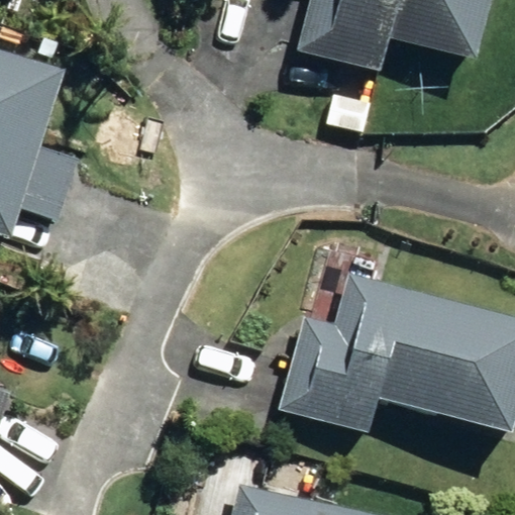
[(308,0),(296,49),(377,71),(386,36),(474,59),(489,0),(308,0)]
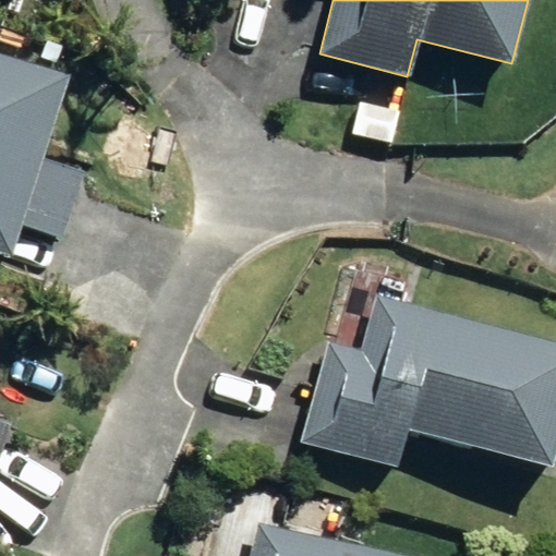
[(0,251),(12,255),(21,225),(62,237),(83,170),(41,158),(65,76),(0,58),(0,251)]
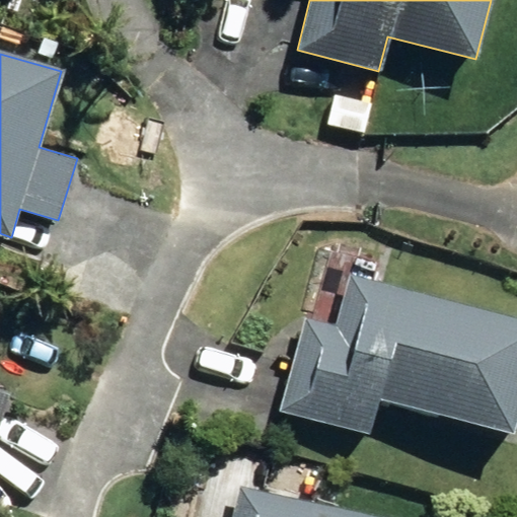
[(378,400),(511,438),(516,415),(516,319),(350,273),(335,326),(304,318),(280,410),(369,435),(378,400)]
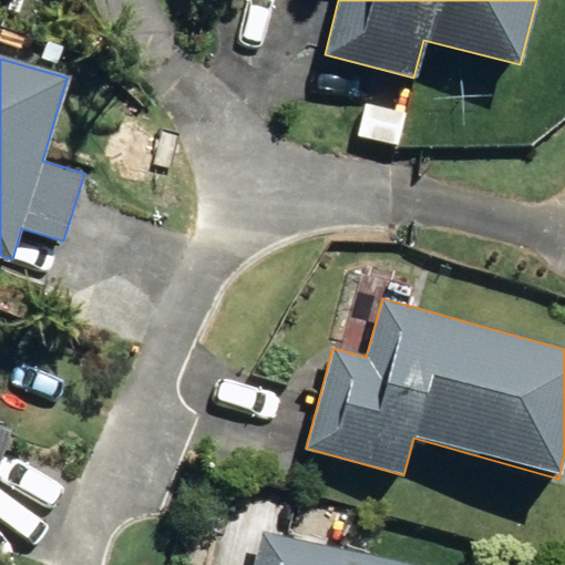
[(0,458),(10,427),(0,423),(0,458)]
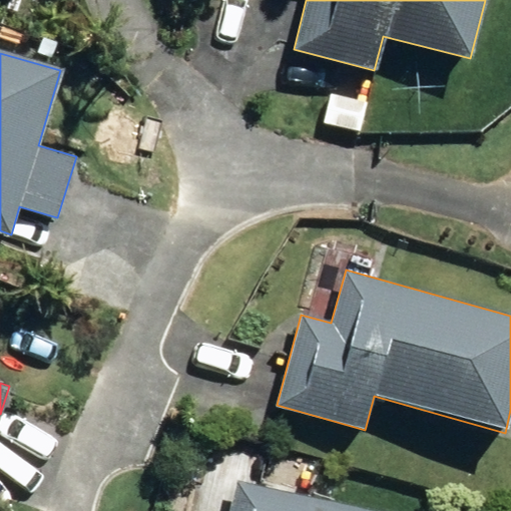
[(369,510),(237,481),(229,510),(369,510)]
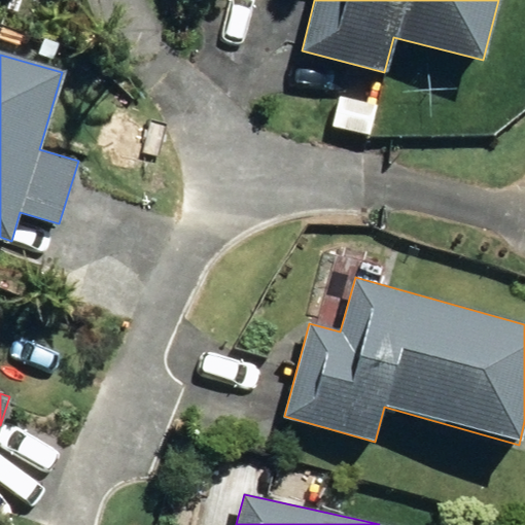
[(189,522),(194,524),(219,524),(221,510),(208,498),(193,504),(189,522)]
